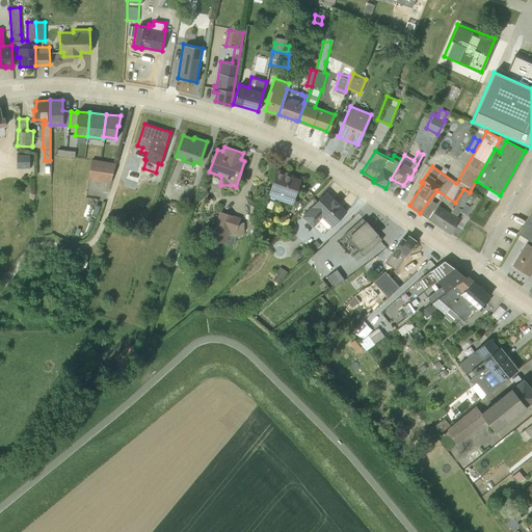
[(29,154),(17,154),(17,167),(29,167),(29,154)]
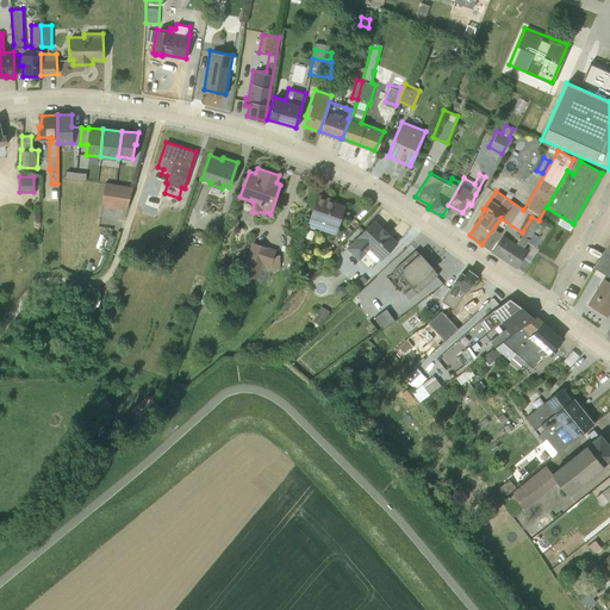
[(132,187),(105,181),(101,203),(126,207),(132,187)]
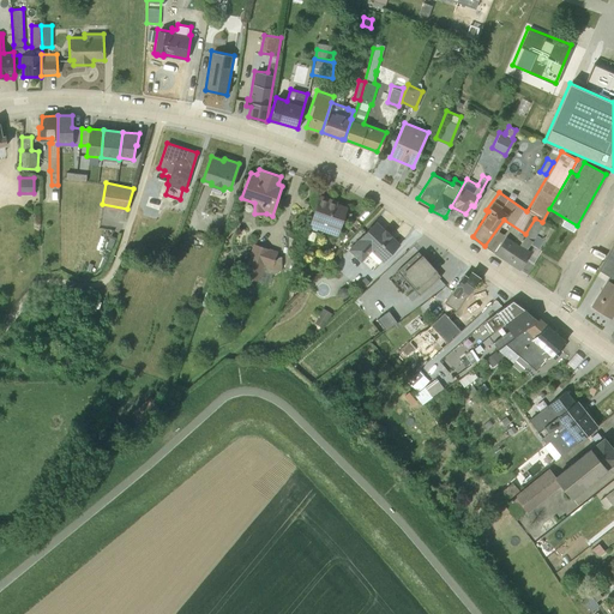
[(337,199),(319,193),(308,226),(337,235),(347,206),(336,202),(337,199)]
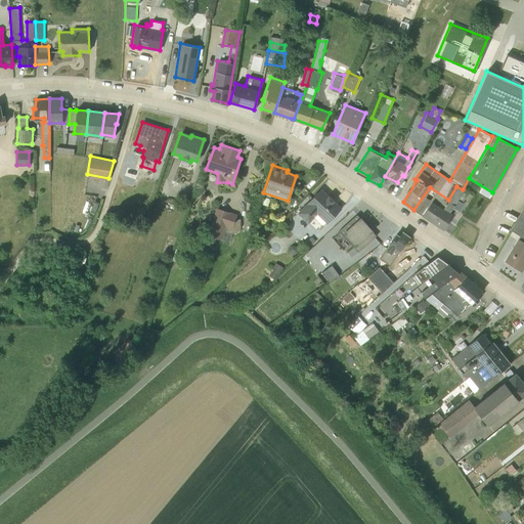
[(137,171),(127,167),(122,184),(132,187),(137,171)]
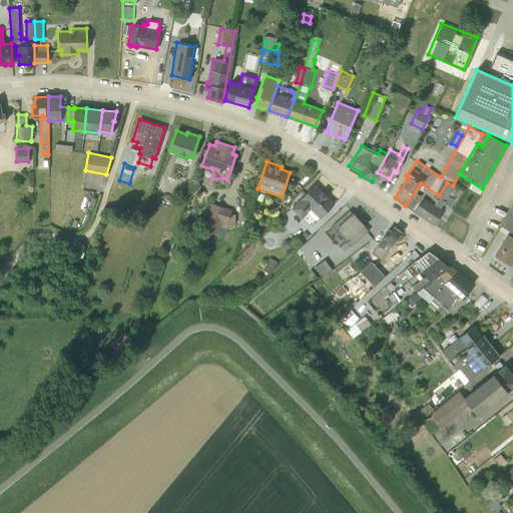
[(447,182),(439,195),(438,196),(424,217),(440,228),(452,208),(450,207),(454,199),(456,200),(462,190),(453,185),(447,182)]
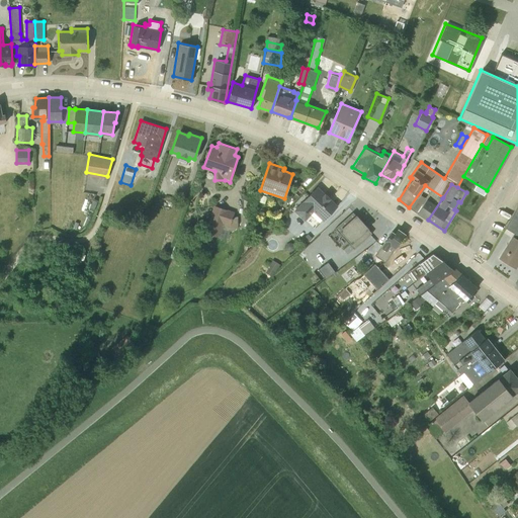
[(425,185),(409,207),(428,220),(442,198),(443,197),(425,185)]
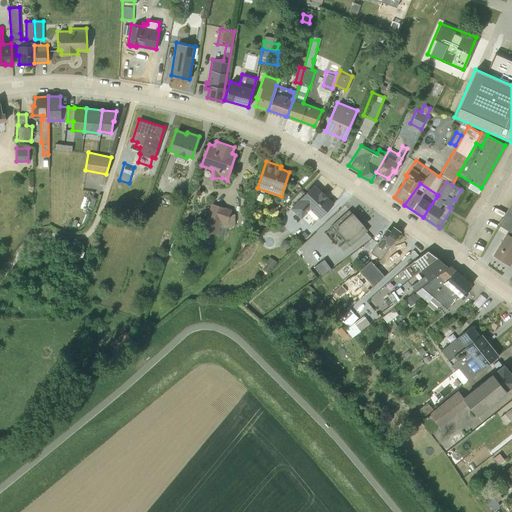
[(313,184),(290,207),(301,217),(309,208),(319,217),(332,203),(325,196),(325,195),(321,191),(320,191),(313,184)]
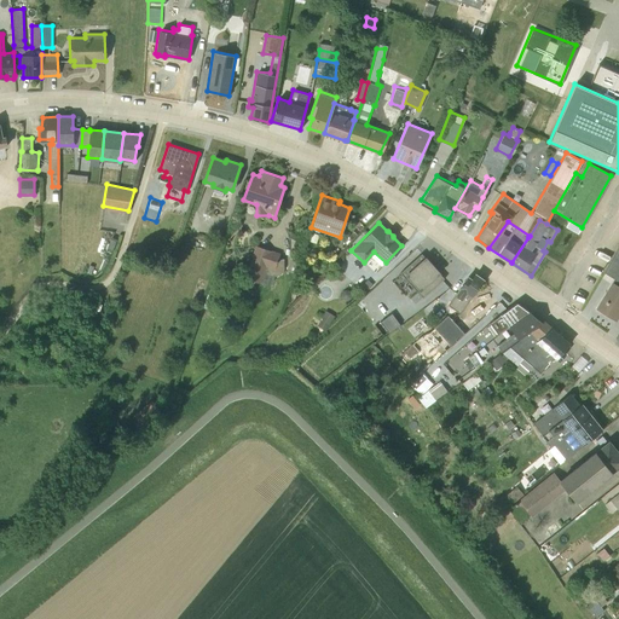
[(260,282),(270,284),(273,275),(277,275),(278,273),(281,272),(282,270),(283,267),(283,258),(278,258),(279,252),(255,244),(244,277),(260,283),(260,282)]
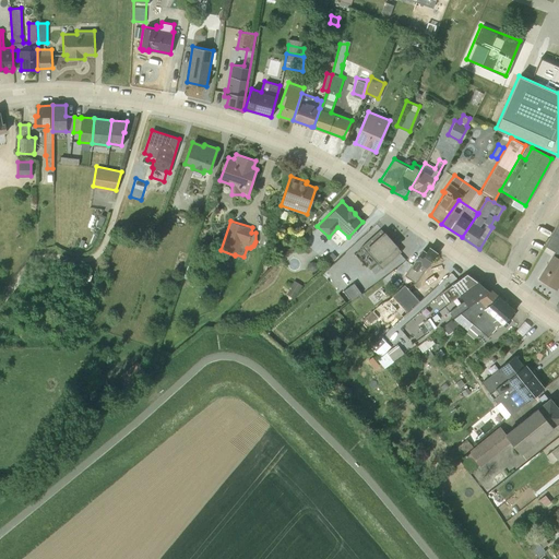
[(558,258),(558,222),(556,224),(545,245),(555,251),(552,253),(558,258)]
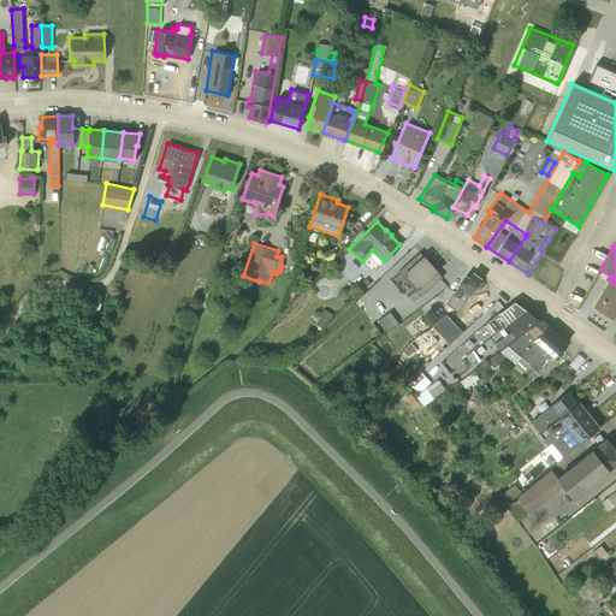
[(442,277),(419,252),(398,270),(421,295),(442,277)]
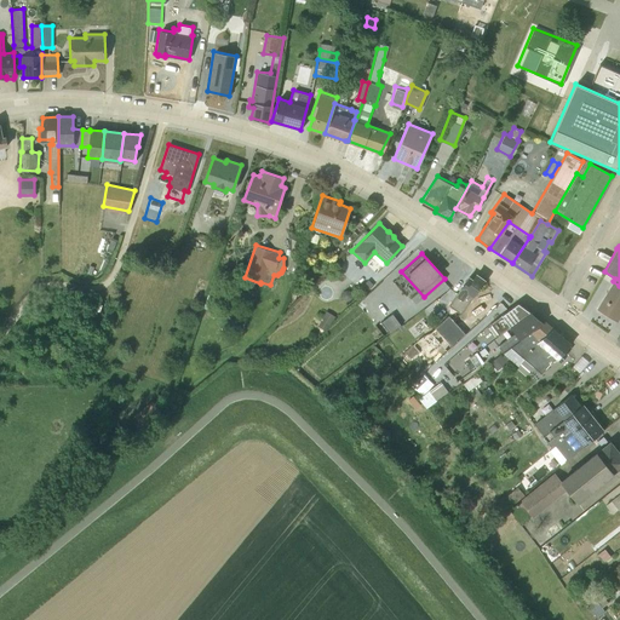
[(469,276),(448,304),(460,313),(484,280),(476,274),(471,279),(469,276)]
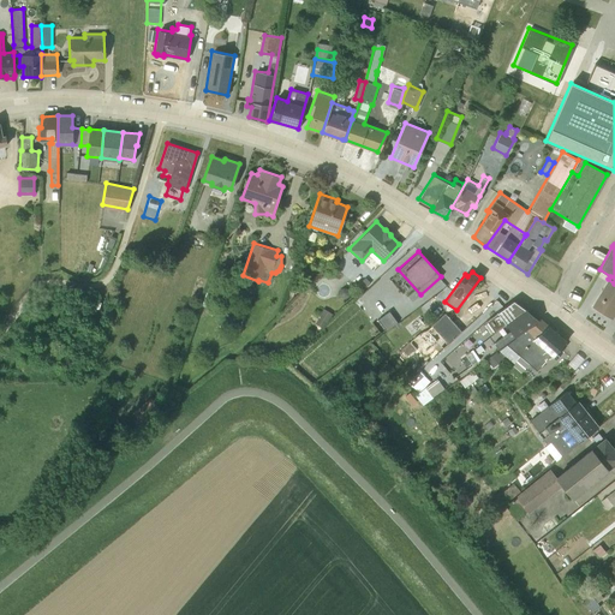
[(614,284),(607,279),(591,305),(611,317),(614,310),(614,284)]
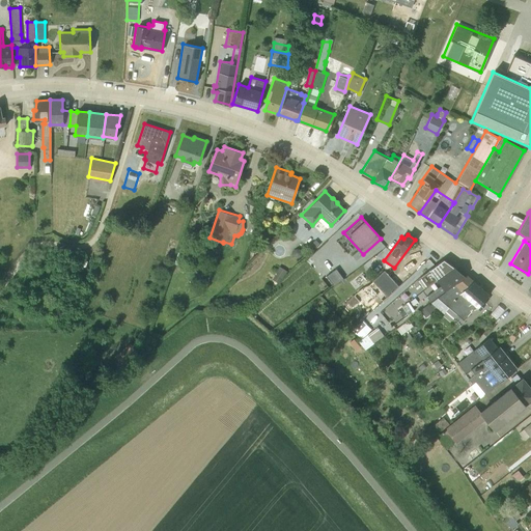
[(419,276),(426,286),(453,267),(443,259),(419,276)]
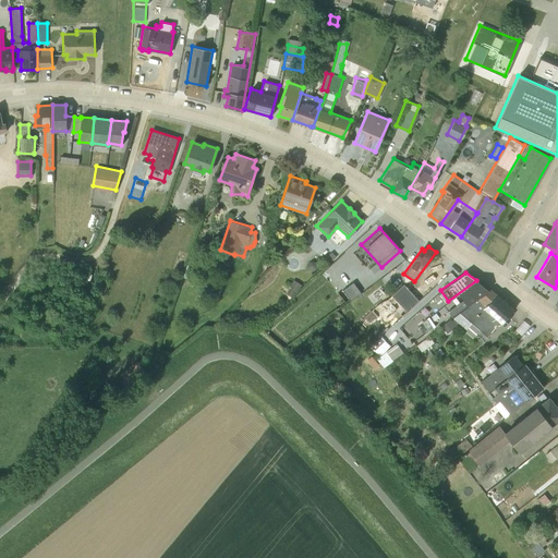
[(293,295),(301,282),(294,278),(287,291),(293,295)]
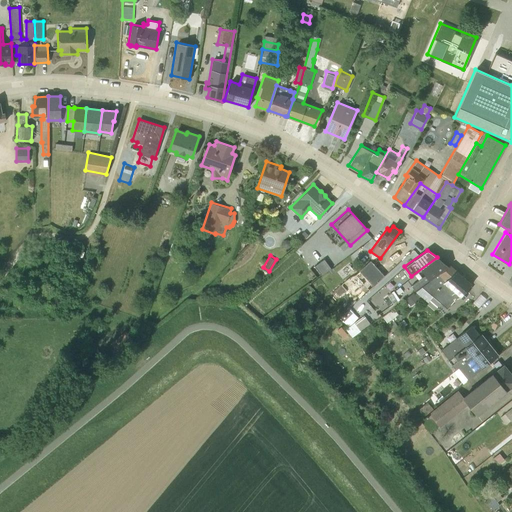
[(322,273),(332,266),(324,256),(315,264),(322,273)]
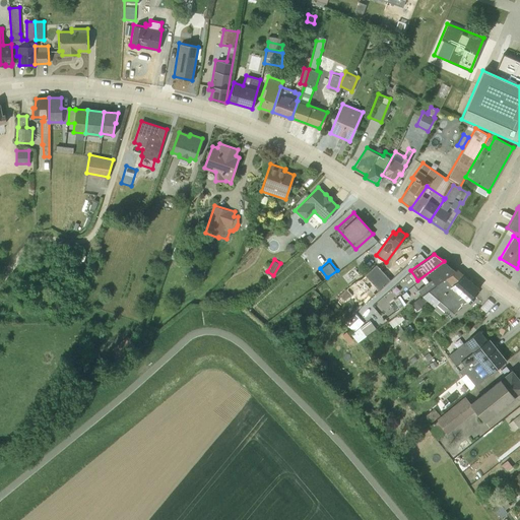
[(398,295),(405,305),(454,270),(444,261),(398,295)]
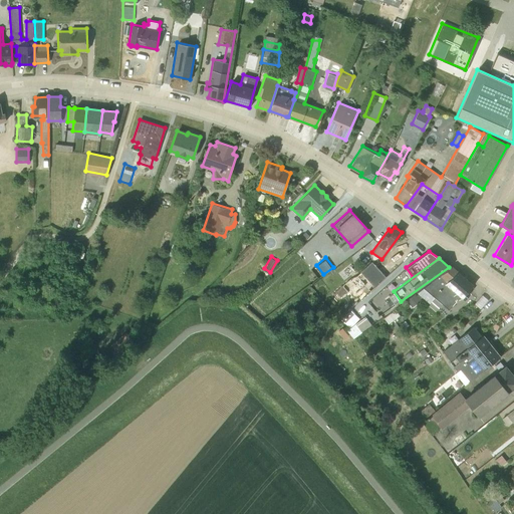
[(369,290),(384,276),(371,261),(355,275),(349,278),(334,290),(340,297),(345,293),(349,297),(359,289),(354,284),(359,280),(360,280),(360,281),(369,290)]
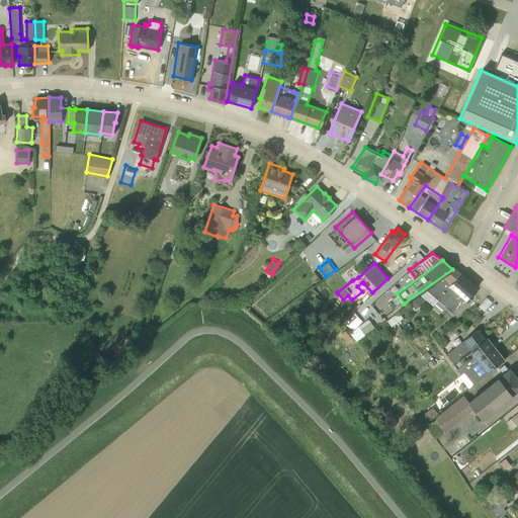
[(472,294),(470,293),(477,286),(455,269),(454,269),(427,289),(421,294),(432,306),(438,299),(451,312),(462,298),(466,301),(472,294)]
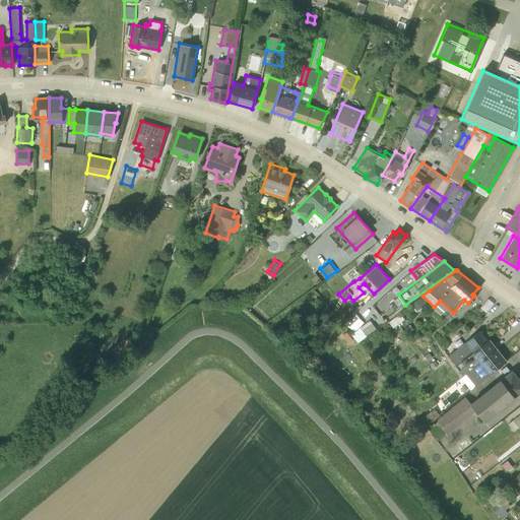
[(405,305),(398,295),(393,299),(400,309),(405,305)]
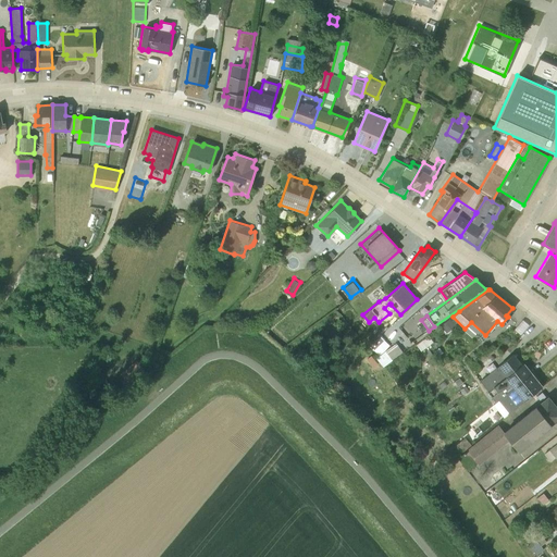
[(441,326),(438,329),(443,333),(445,331),(447,333),(455,325),(448,318),(441,324),(441,326)]
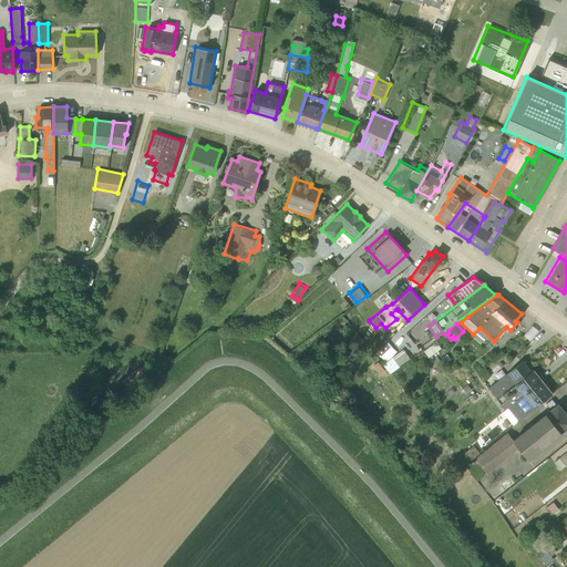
[(419,327),(409,334),(419,346),(423,342),(425,346),(430,343),(426,339),(429,338),(419,327)]
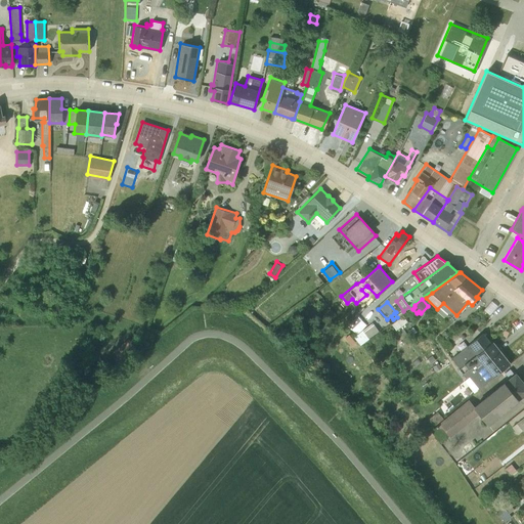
[(407,321),(405,317),(396,323),(393,325),(395,329),(407,321)]
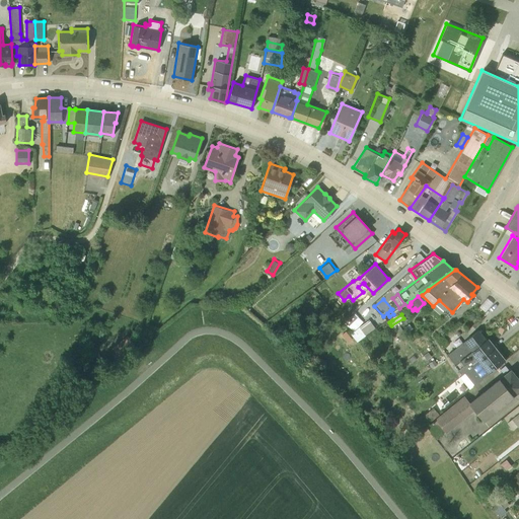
[(374,326),(368,318),(358,326),(364,335),(374,326)]
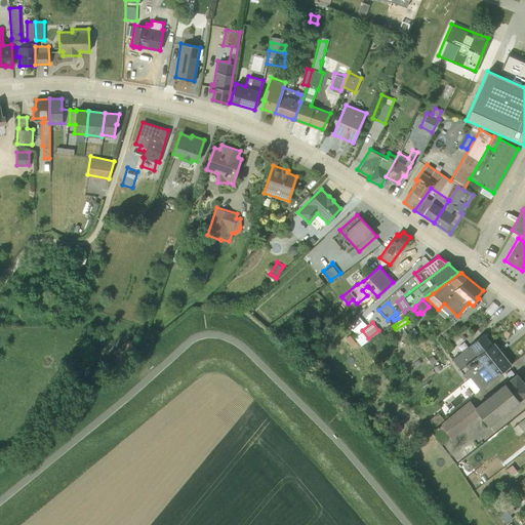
[(459,368),(491,344),(483,333),(451,358),(459,368)]
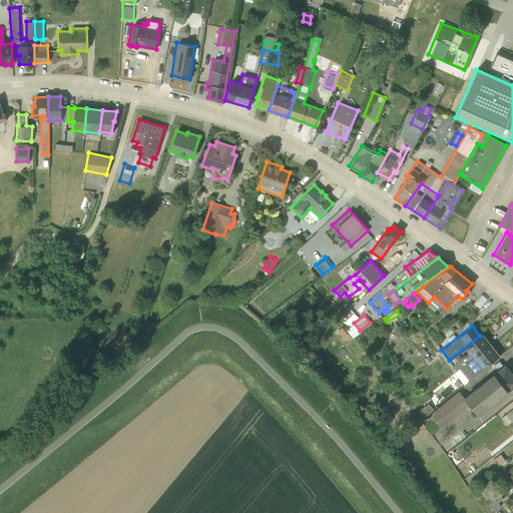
[(443,340),(435,330),(429,334),(437,344),(443,340)]
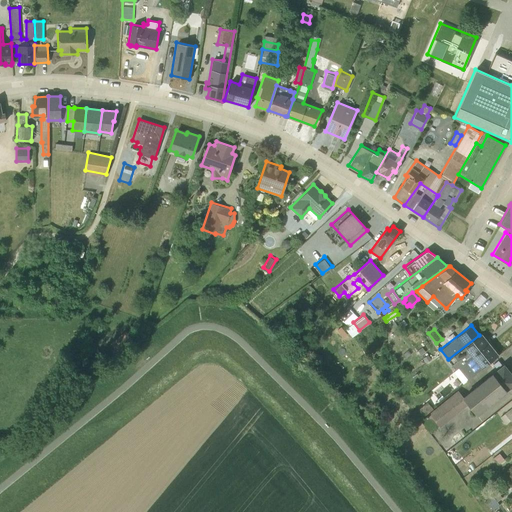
[(479,335),(448,359),(456,368),(487,344),(479,335)]
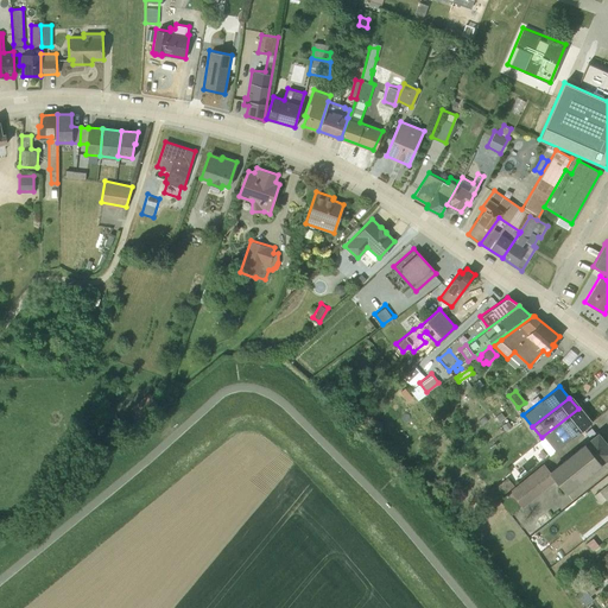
[(590,420),(580,407),(578,409),(542,437),(538,441),(548,454),(551,454),(590,420)]
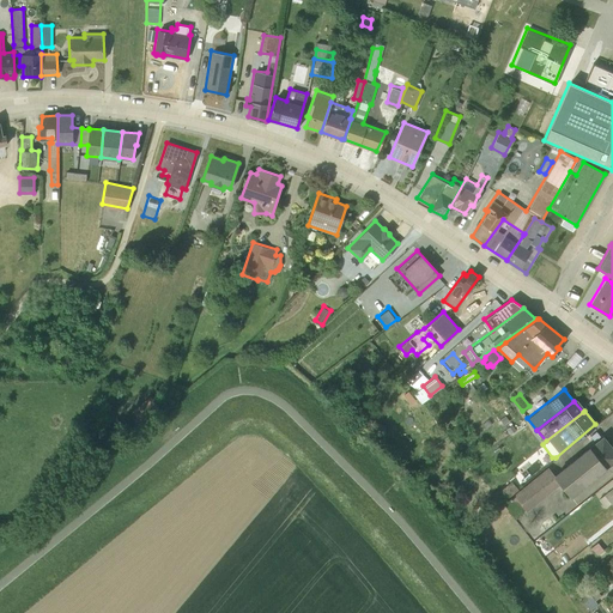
[(492,424),(489,419),(479,426),(483,431),(492,424)]
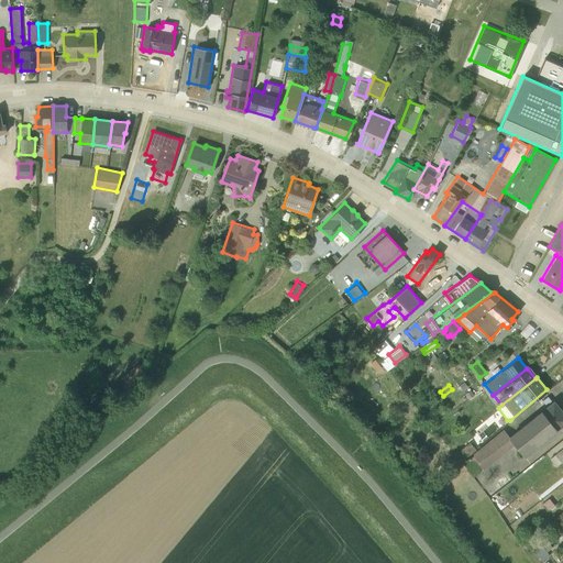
[(473,385),(464,392),(474,405),(483,398),(473,385)]
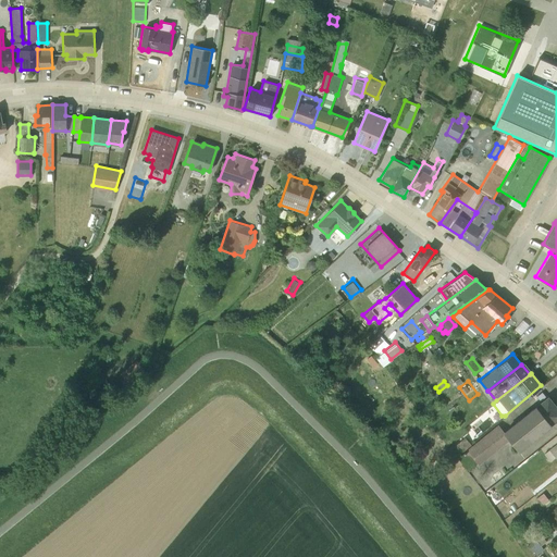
[(467,450),(458,457),(469,471),(508,440),(517,450),(556,418),(556,408),(547,396),(505,431),(498,422),(466,449),(467,450)]
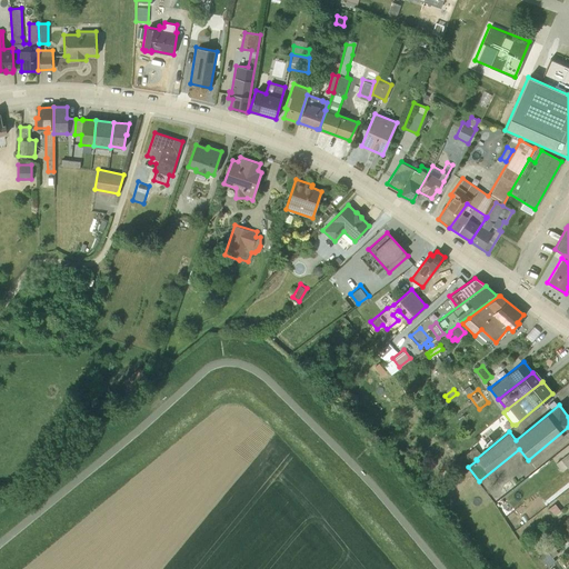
[(568,450),(556,462),(561,470),(568,463),(568,450)]
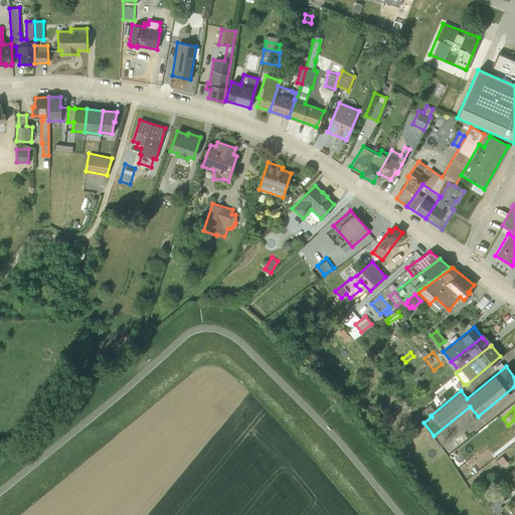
[(514,481),(493,500),(495,502),(488,506),(494,514),(497,513),(496,512),(503,507),(500,503),(504,500),(501,496),(514,486),(514,481)]
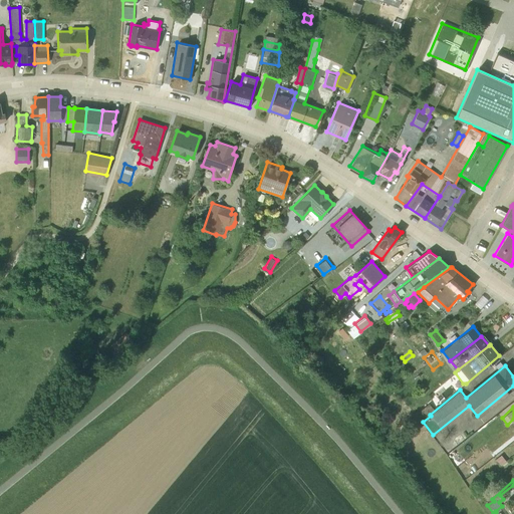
[(475,486),(470,489),(474,495),(479,492),(475,486)]
